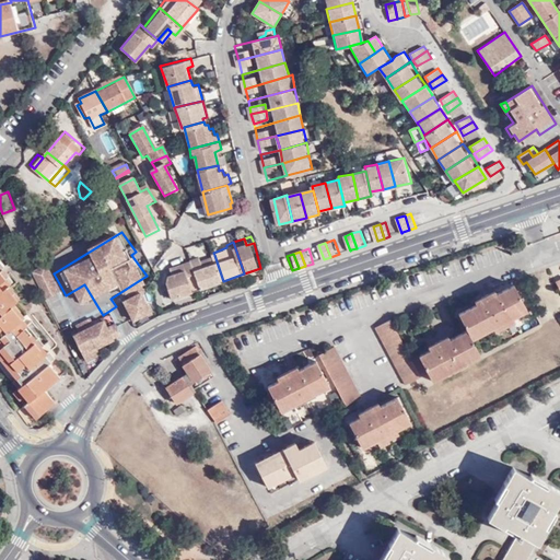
[(200,255),(193,258),(202,290),(223,281),(214,255),(201,259),(200,255)]
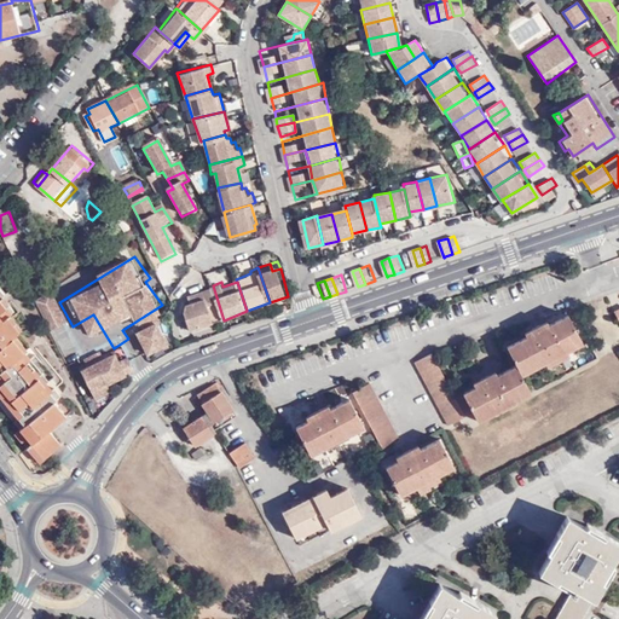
[(224,320),(213,285),(191,293),(194,302),(185,306),(192,331),(224,320)]
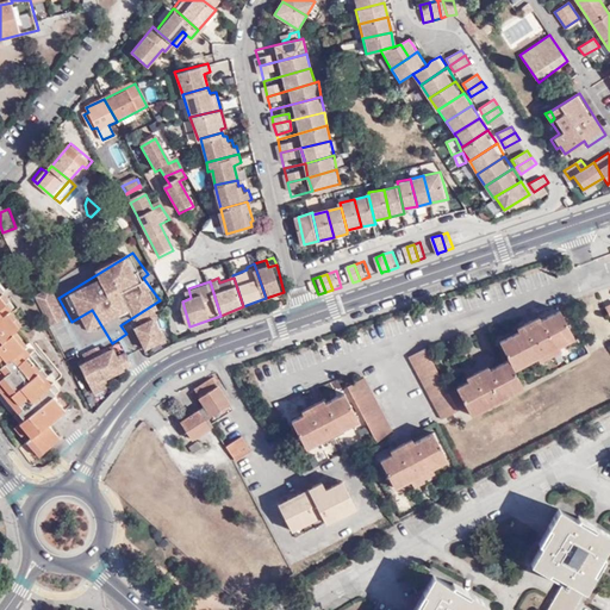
[(0,391),(1,392),(18,416),(13,421),(23,439),(30,437),(32,440),(26,444),(36,459),(62,440),(57,433),(69,422),(55,405),(62,398),(55,388),(47,394),(39,387),(48,379),(24,350),(27,346),(16,330),(20,325),(11,312),(16,307),(10,300),(0,306),(0,293),(2,292),(0,287),(0,391)]
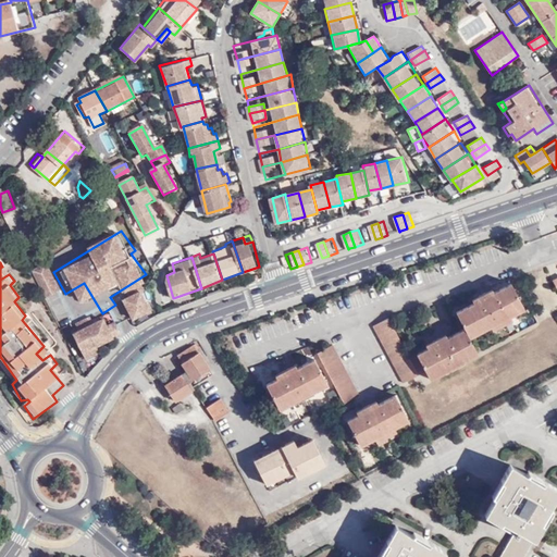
[(33,270),(45,299),(59,294),(47,264),(33,270)]
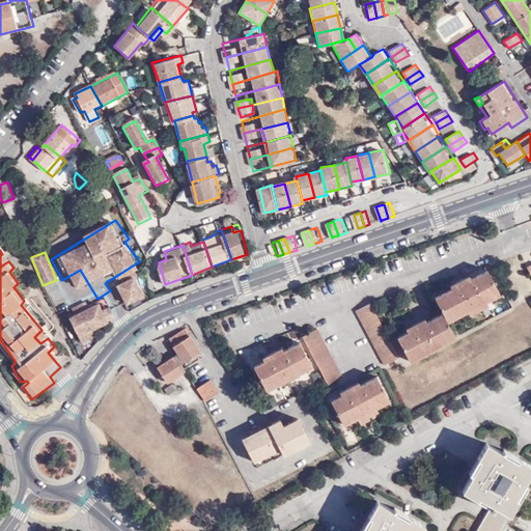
[(466,284),(464,280),(458,283),(460,286),(453,290),(437,298),(445,314),(449,324),(470,312),(487,303),(502,296),(488,272),(474,279),(466,284)]
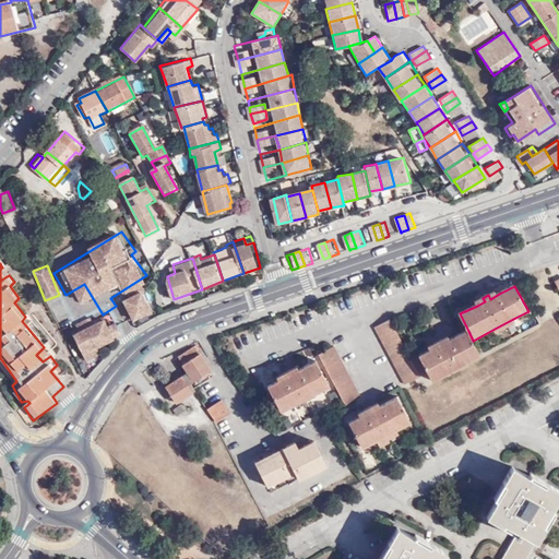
[(131,324),(151,316),(142,294),(121,301),(131,324)]
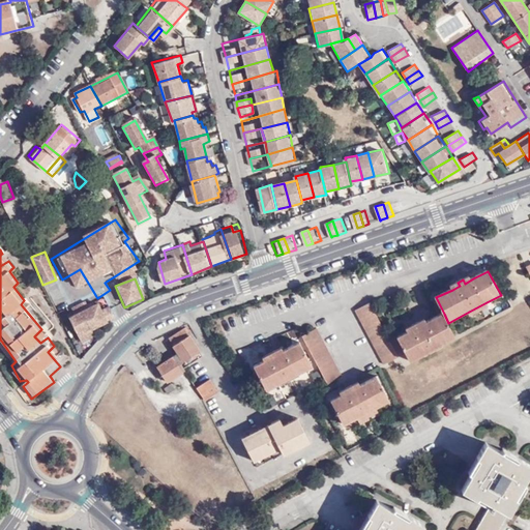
[(85,301),(70,307),(75,317),(68,319),(78,341),(115,324),(106,304),(89,312),(85,301)]
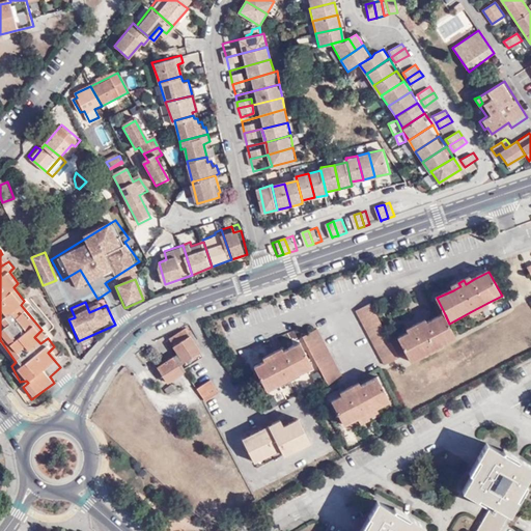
[(490,306),(487,303),(470,312),(472,315),(490,306)]
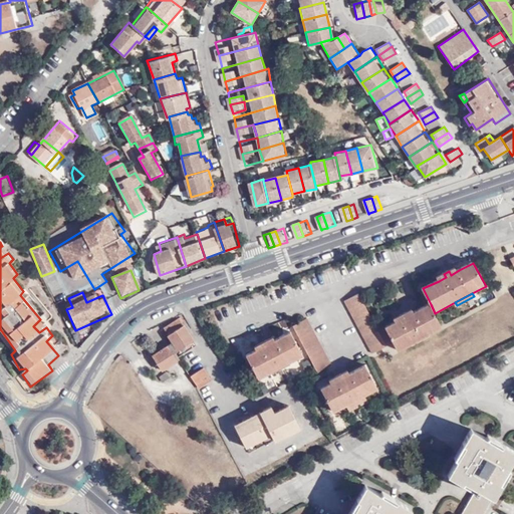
[(361,294),(347,302),(373,353),(388,346),(361,294)]
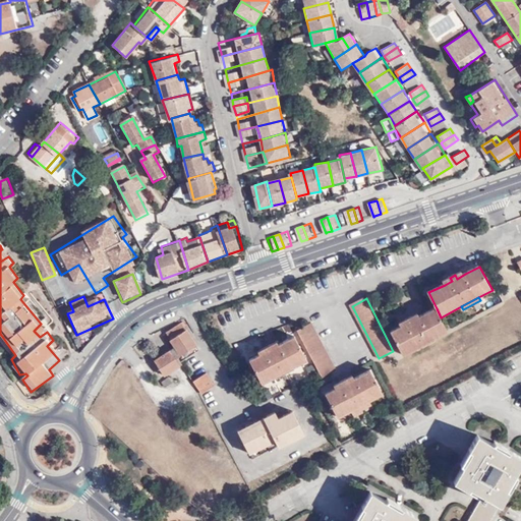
[(441,317),(437,308),(421,316),(414,320),(412,316),(408,319),(410,323),(400,328),(391,332),(404,356),(450,333),(441,317)]
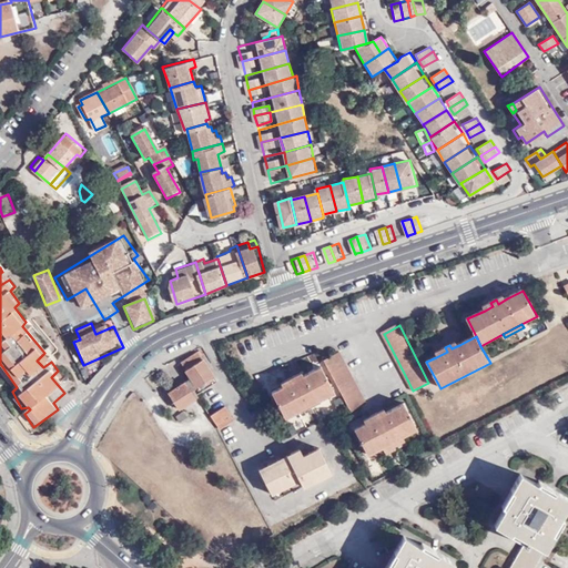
[(434,353),(436,357),(447,352),(445,347),(434,353)]
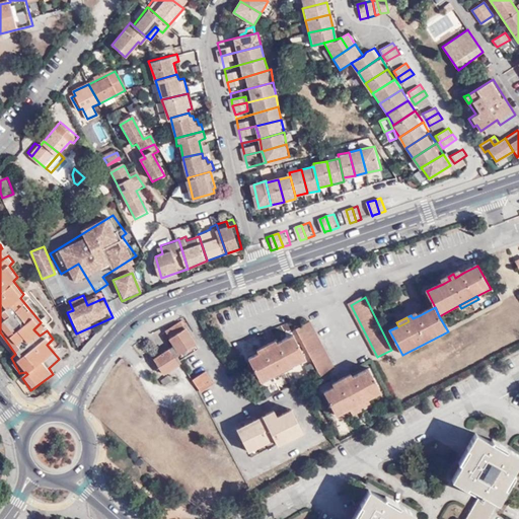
[(312,321),(297,329),(321,377),(337,369),(312,321)]
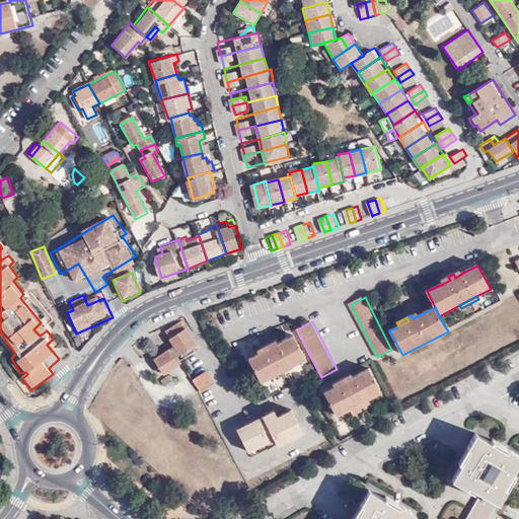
[(40,336),(47,330),(41,322),(33,329),(40,336)]
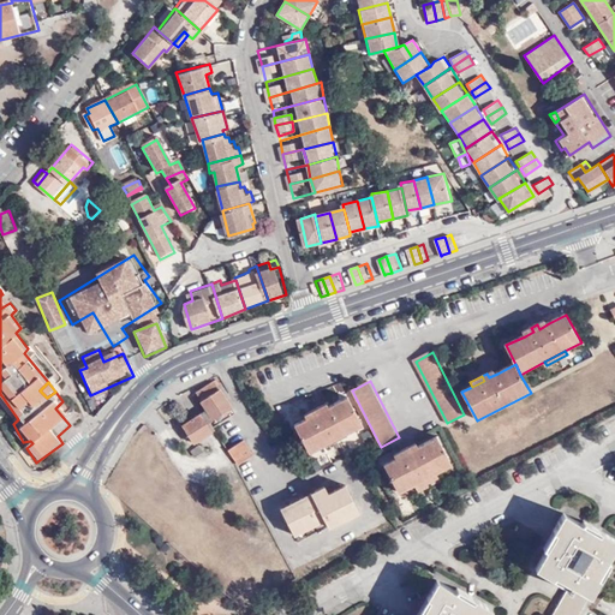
[(198,395),(208,410),(216,421),(234,410),(233,406),(231,407),(221,392),(222,390),(215,382),(198,395)]
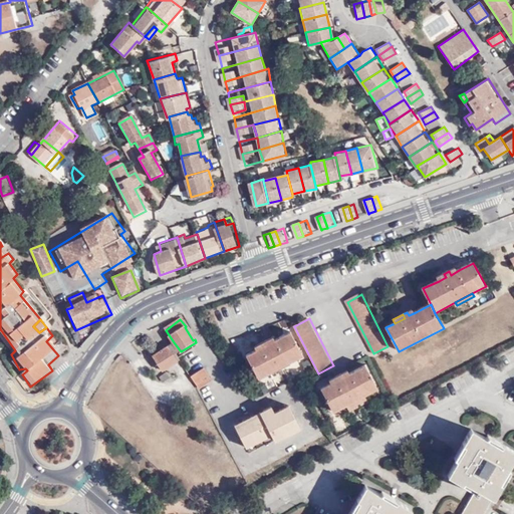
[(270,344),(268,340),(262,344),(264,347),(258,350),(248,355),(261,378),(305,355),(292,332),(277,340),(270,344)]
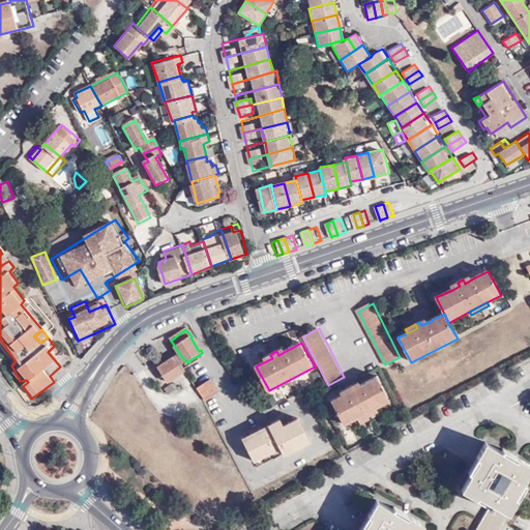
[(179,353),(172,358),(179,369),(186,362),(179,353)]
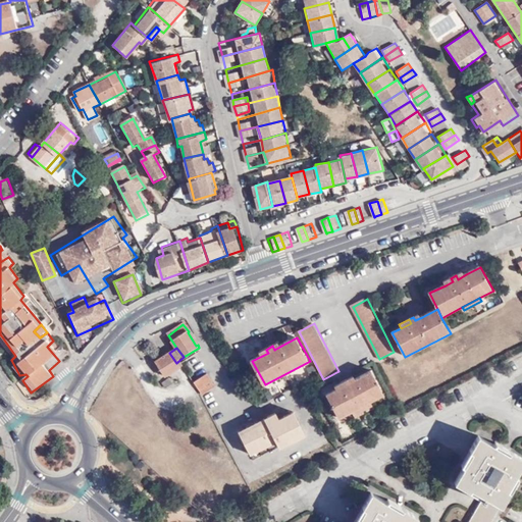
[(176,363),(180,368),(185,365),(203,353),(199,348),(184,357),(176,363)]
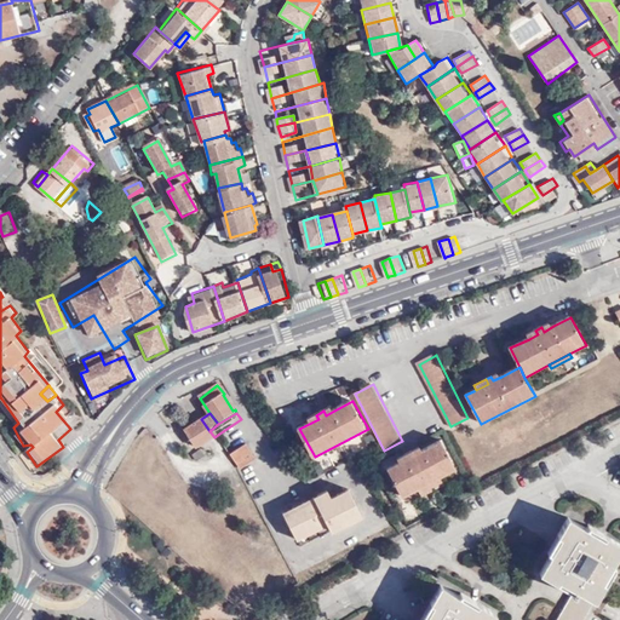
[(201,419),(187,431),(199,447),(195,451),(202,460),(211,454),(205,445),(214,437),(210,431),(201,419)]
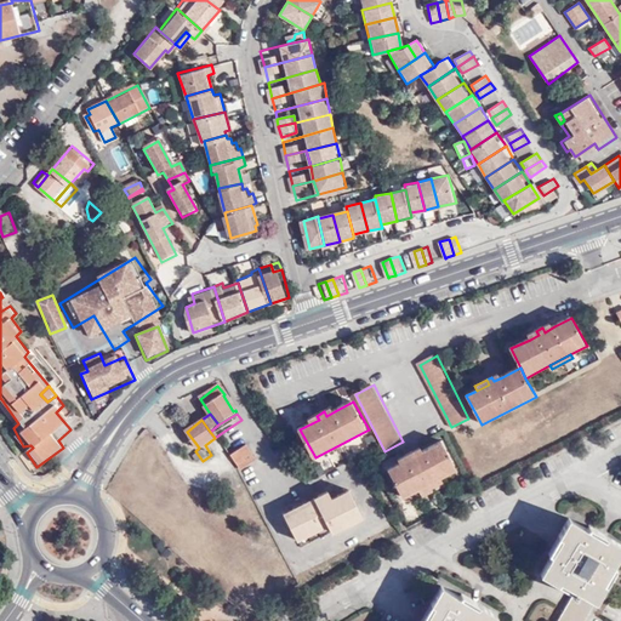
[(416,455),(414,451),(406,455),(409,459),(400,463),(389,469),(404,499),(420,489),(437,480),(457,469),(443,442),(425,450),(416,455)]
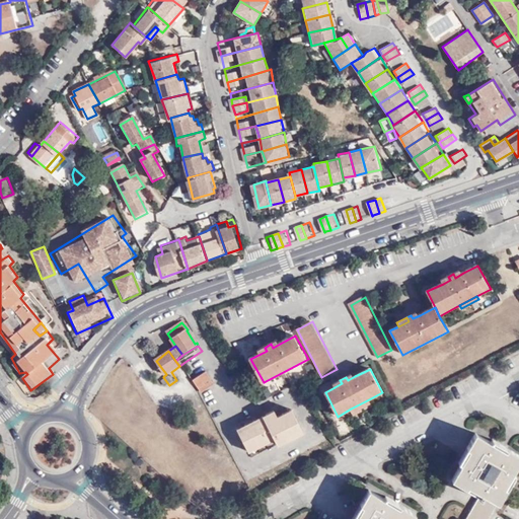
[(198,382),(206,394),(219,384),(210,373),(198,382)]
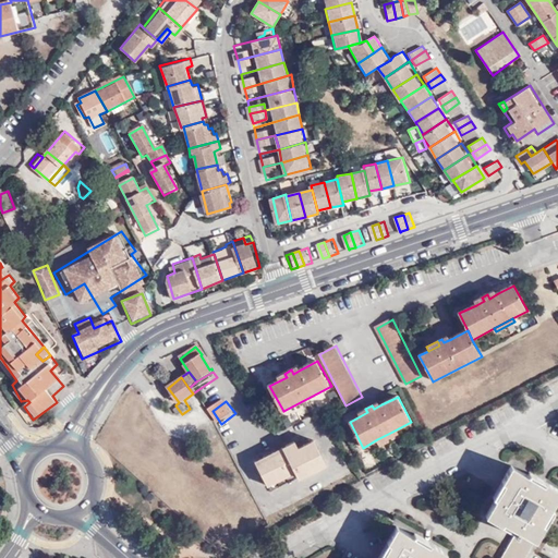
[(393,436),(392,432),(377,439),(380,444),(393,436)]
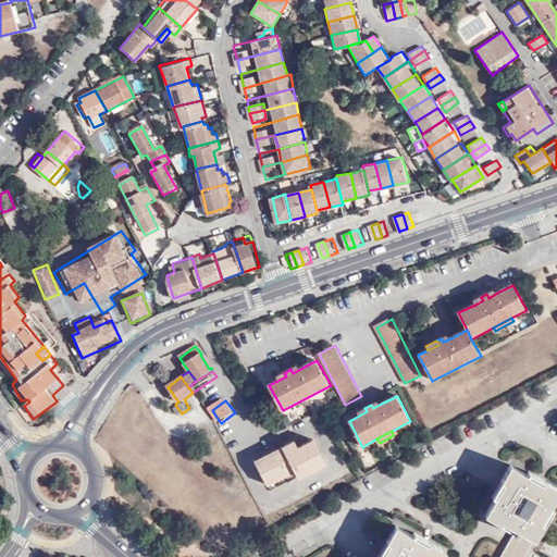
[(288,458),(316,444),(313,441),(299,447),(296,441),(256,461),(258,463),(285,450),(288,458)]
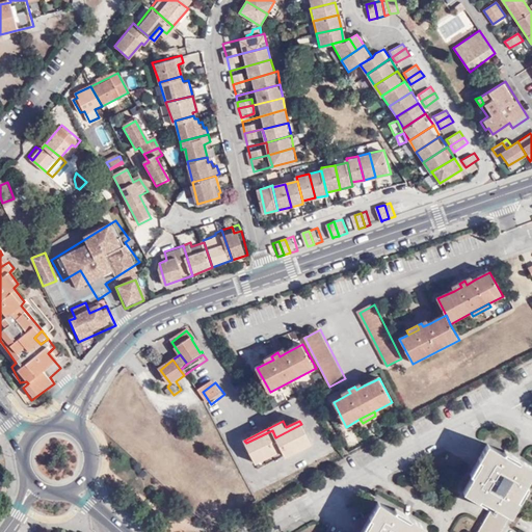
[(284,453),(310,440),(301,424),(275,437),(272,430),(246,443),(255,460),(281,447),(283,450),(284,453)]
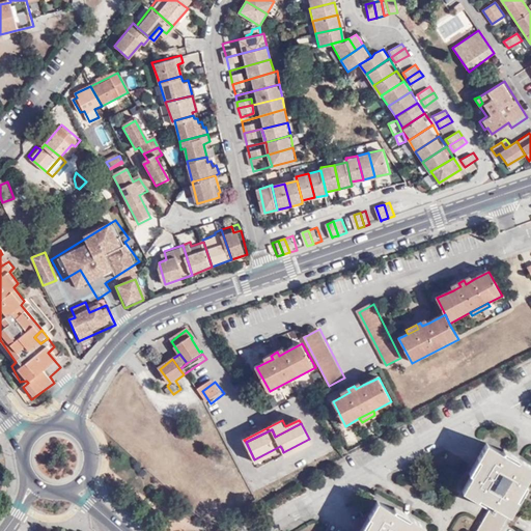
[(311,443),(309,439),(283,452),(285,455),(311,443)]
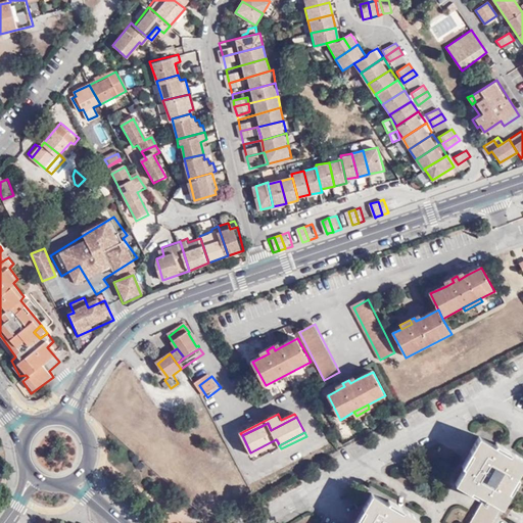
[(522,462),(522,459),(496,443),(495,445),(479,435),(462,463),(465,464),(456,479),(482,495),(466,522),(486,522),(497,505),(500,506),(517,476),(515,475),(522,462)]
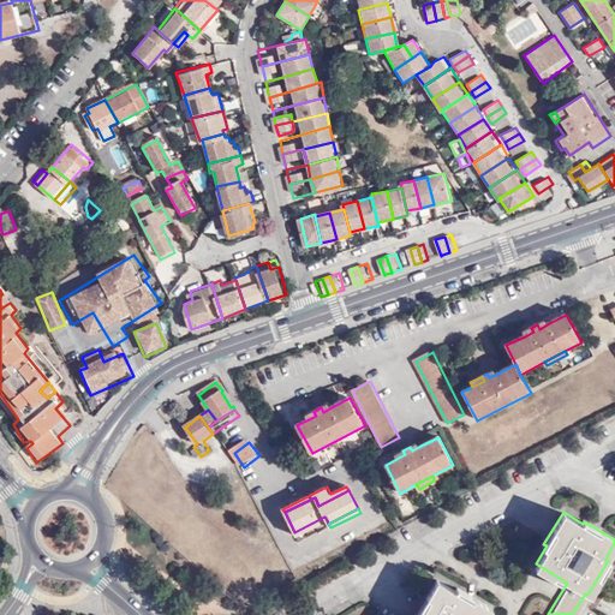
[(296,536),(327,520),(324,517),(294,532),(296,536)]
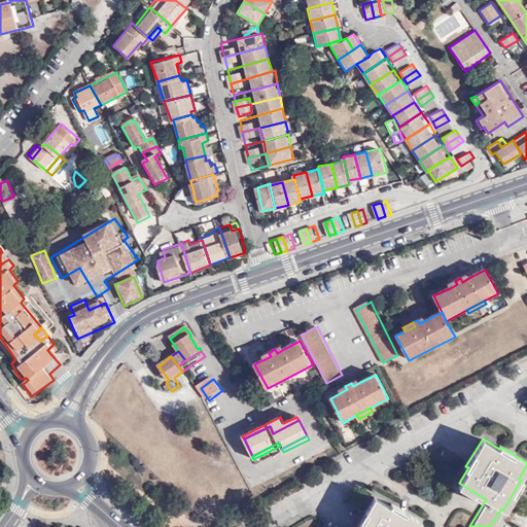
[(417,526),(421,521),(392,504),(392,505),(376,496),(356,526),(417,526)]
